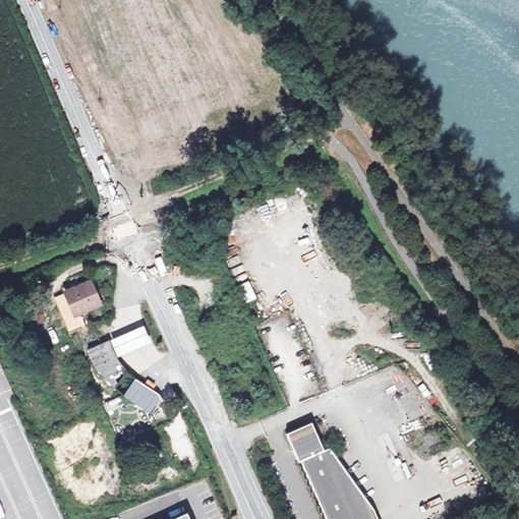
[(250,278),(238,284),(247,301),(260,295),(250,278)]
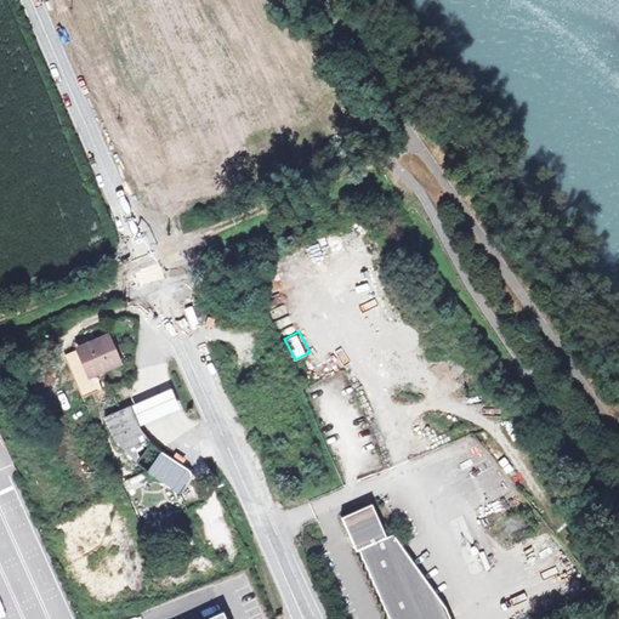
[(125,363),(113,334),(83,345),(95,375),(125,363)]
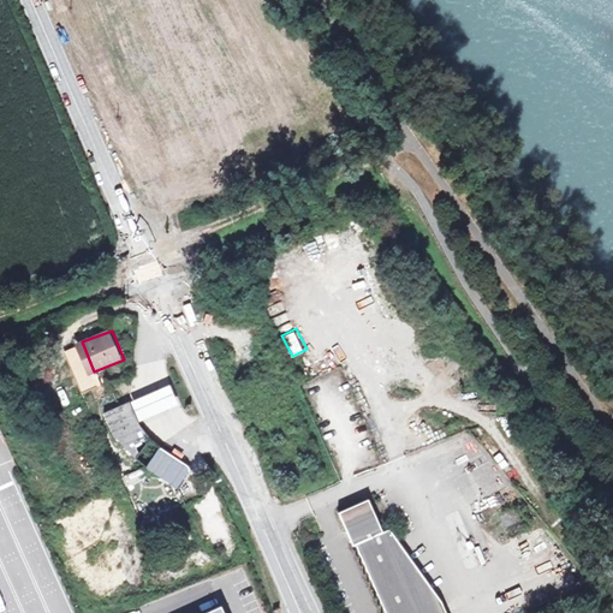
[(135,398),(146,423),(165,416),(185,408),(174,382),(152,391),(135,398)]
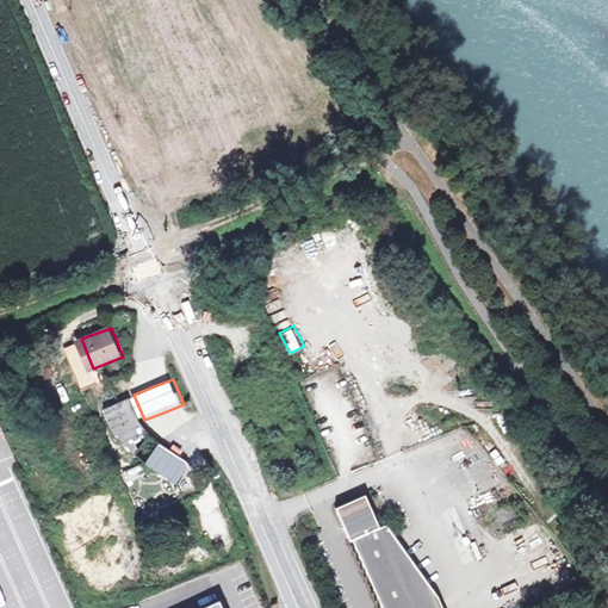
[(144,420),(134,395),(109,405),(123,436),(142,457),(180,483),(193,463),(161,439),(147,425),(144,420)]
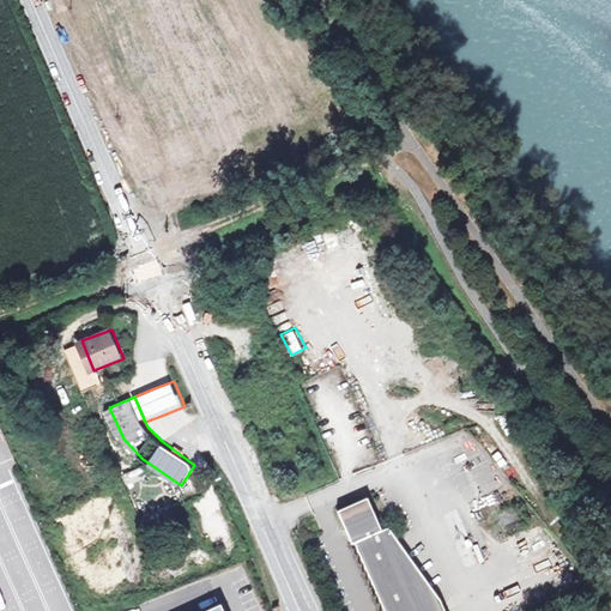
[(406,443),(416,442),(412,422),(404,423),(406,443)]
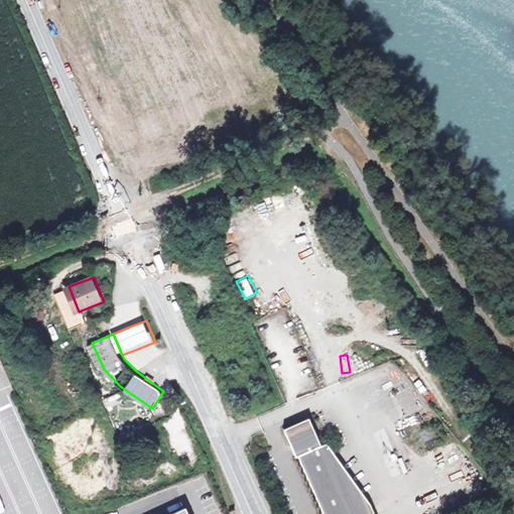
[(290,417),(278,422),(291,451),(293,450),(323,513),(374,513),(366,497),(322,436),(316,438),(303,411),(290,417)]
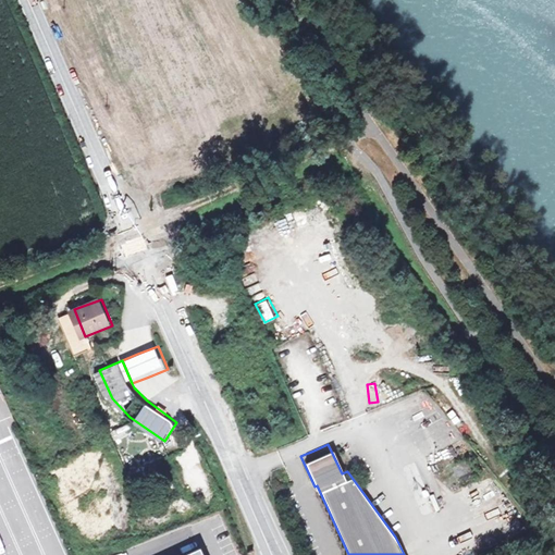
All buildings are outlined.
